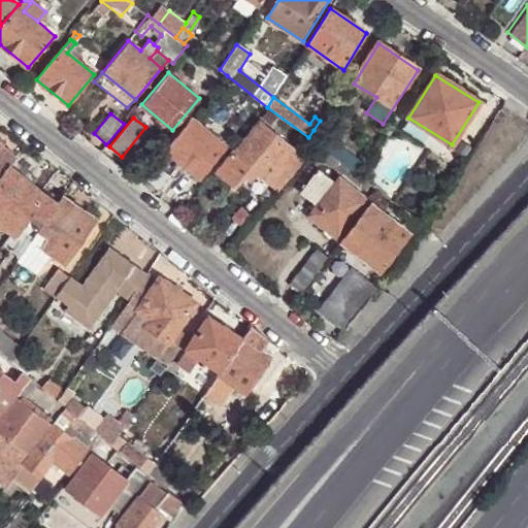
[(226,147),(191,118),(164,151),(198,179),(226,147)]
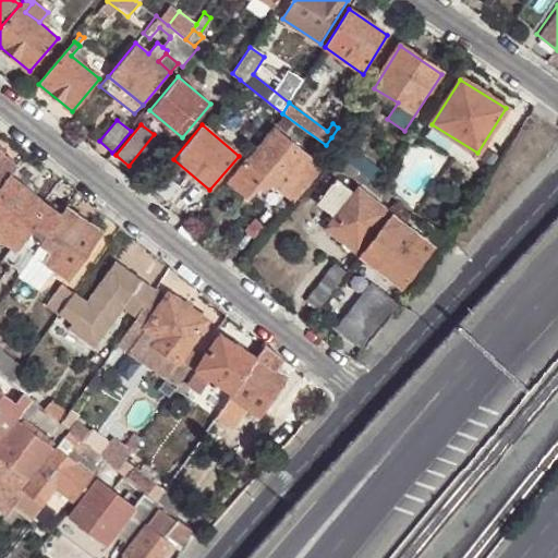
[(247,162),(245,159),(227,181),(247,197),(258,184),(265,190),(271,181),(292,197),(310,177),(306,174),(319,160),(311,153),(307,156),(275,130),(247,162)]
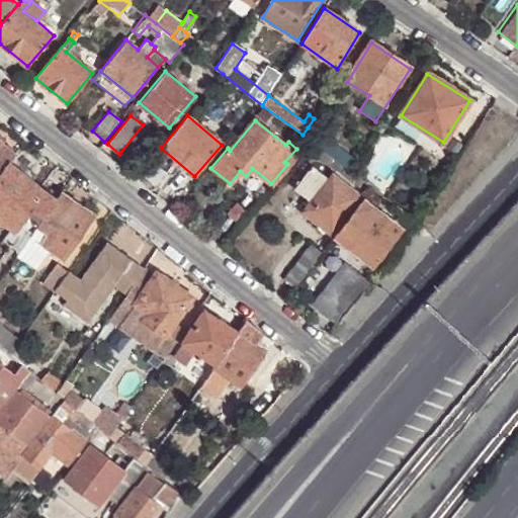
[(308,127),(303,135),(312,142),(321,149),(345,168),(351,172),(356,165),(308,127)]
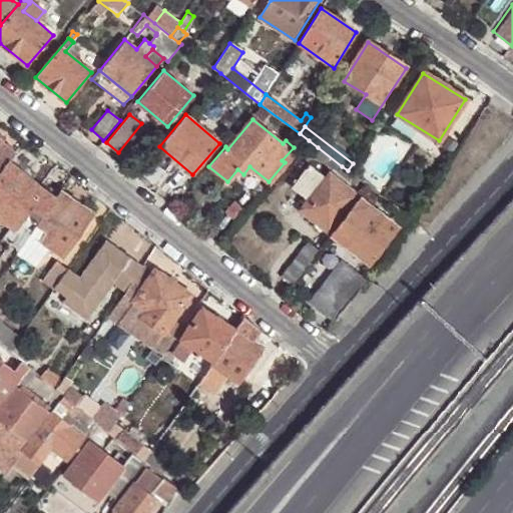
[(0,173),(9,160),(16,151),(15,151),(0,139),(0,173)]
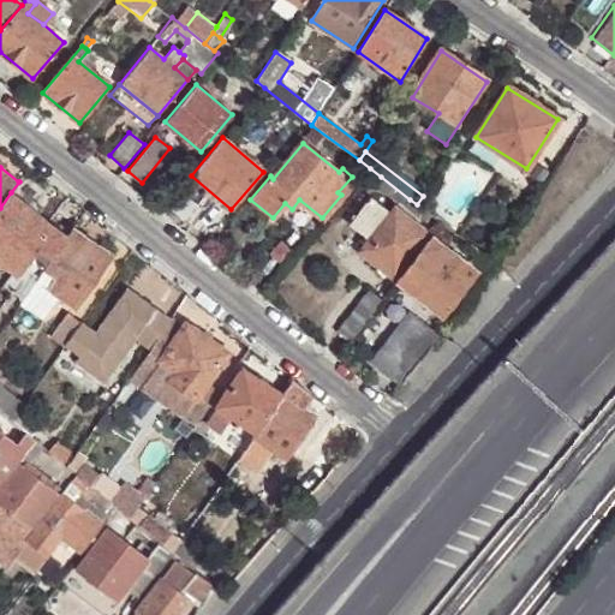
[(381,177),(370,168),(365,175),(375,183),(381,177)]
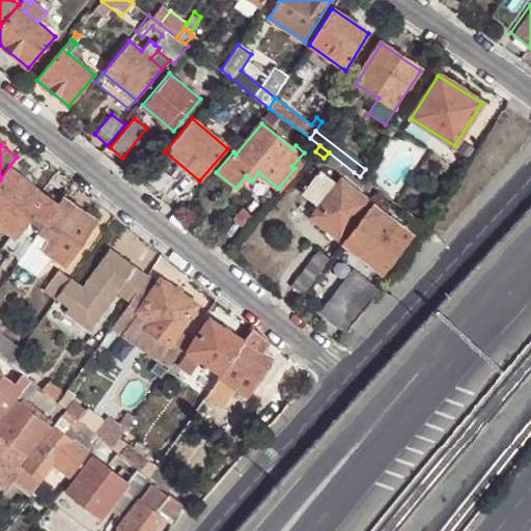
[(9,166),(33,184),(37,179),(20,165),(24,160),(18,155),(17,157),(9,166)]
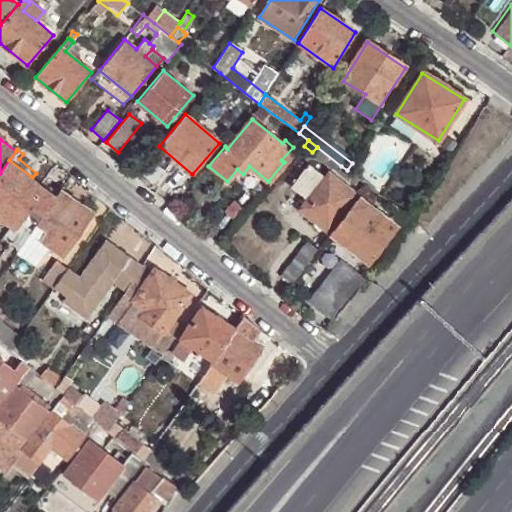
[(17,238),(24,243),(38,222),(56,196),(32,177),(9,160),(0,173),(0,216),(21,233),(17,238)]
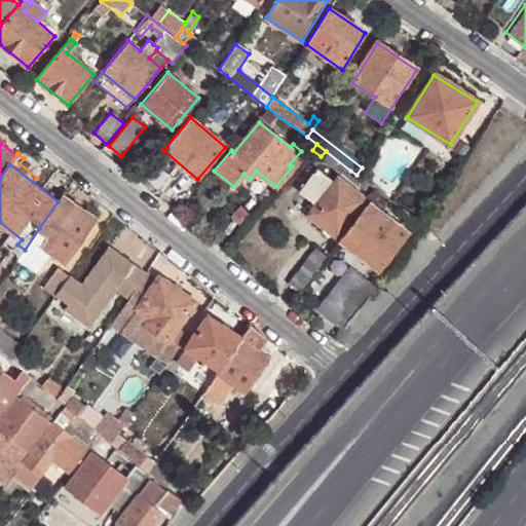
[(316,204),(308,214),(323,225),(324,231),(328,236),(333,234),(336,235),(365,199),(338,178),(334,183),(316,168),(298,191),(316,204)]
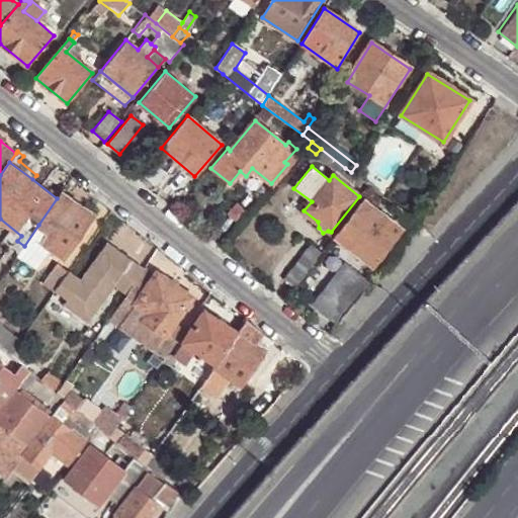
[(351,172),(345,168),(341,172),(359,186),(360,185),(369,191),(371,187),(351,172)]
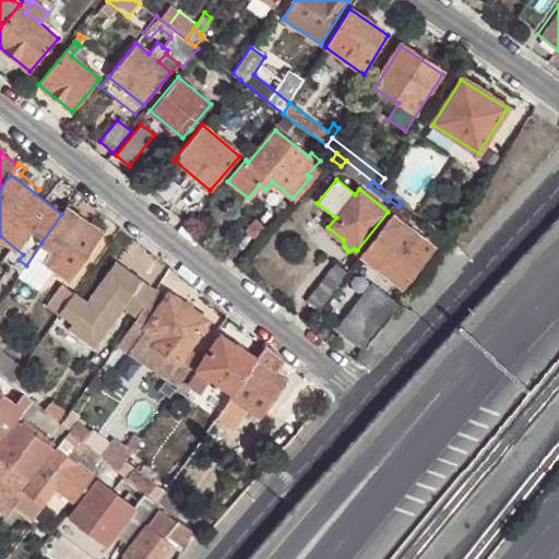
[(401,202),(399,206),(406,213),(409,209),(401,202)]
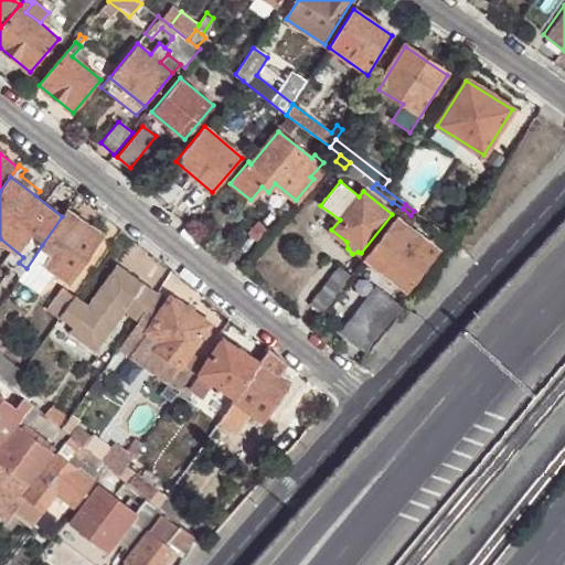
[(44,263),(55,270),(67,280),(102,234),(67,210),(62,216),(42,245),(52,253),(44,263)]
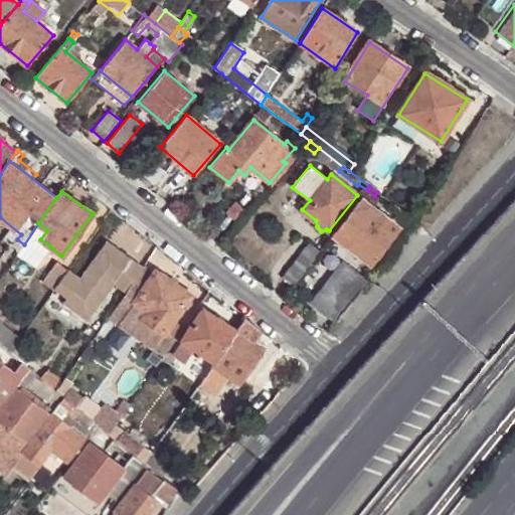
[(398,227),(361,198),(334,234),(371,264),(398,227)]
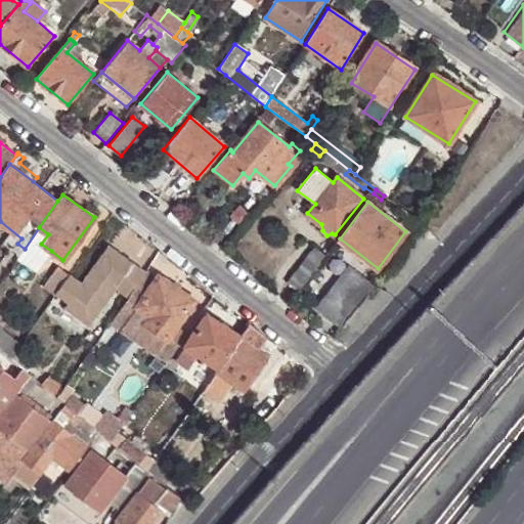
[(421,224),(407,213),(401,221),(418,233),(424,225),(421,224)]
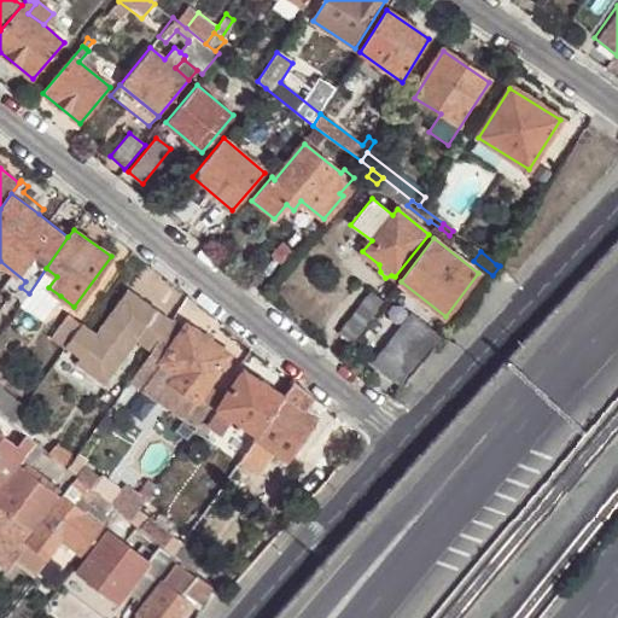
[(29,293),(25,301),(46,315),(60,296),(48,287),(57,277),(46,268),(29,293)]
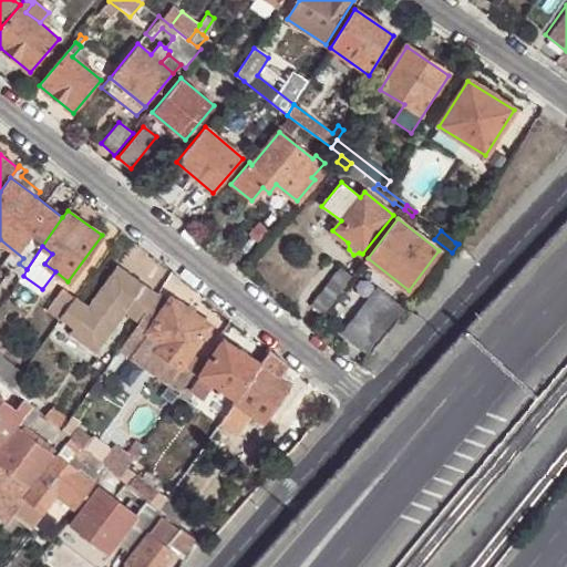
[(359,259),(349,271),(353,275),(362,261),(359,259)]
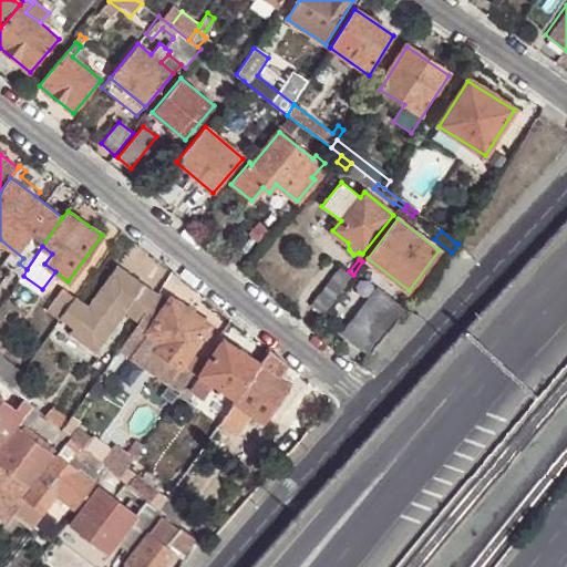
[(74,297),(60,318),(73,327),(69,333),(95,353),(125,312),(137,322),(156,294),(117,266),(88,307),(74,297)]
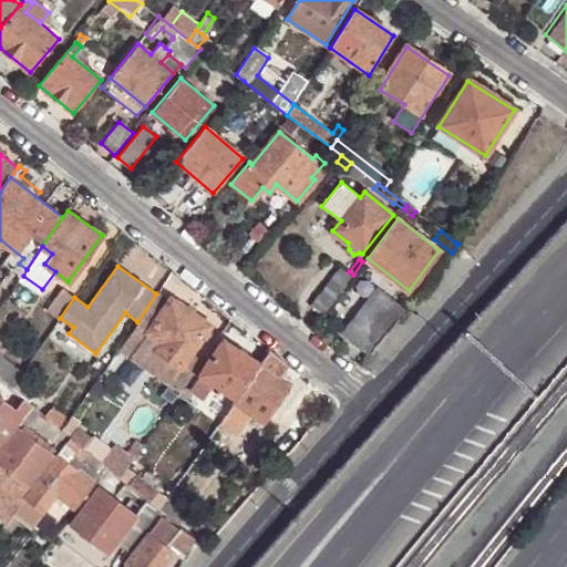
[(323,315),(344,287),(332,277),(310,305),(323,315)]
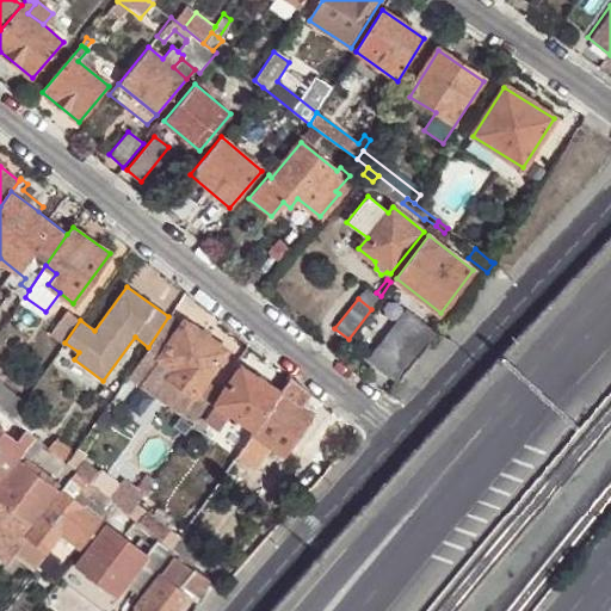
[(63,343),(80,318),(69,309),(51,334),(63,343)]
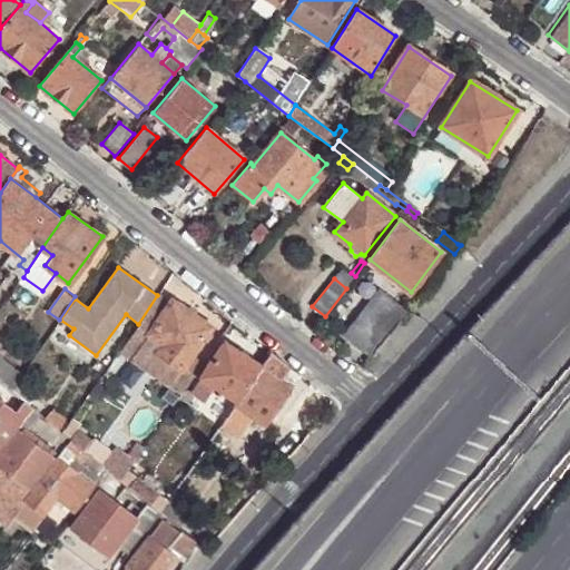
[(345,334),(372,355),(409,311),(382,290),(345,334)]
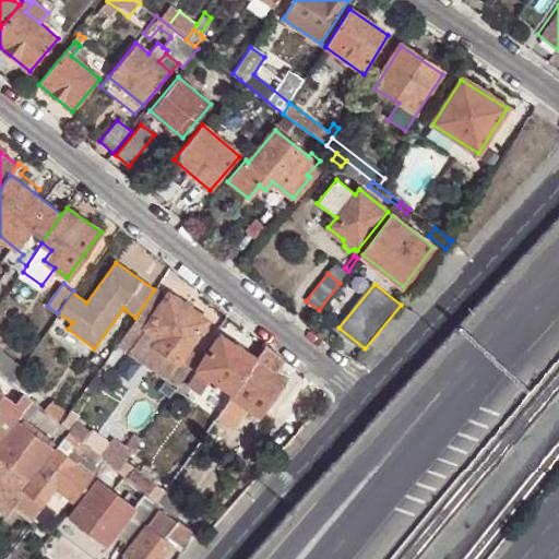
[(169,293),(168,295),(156,287),(154,289),(135,318),(117,345),(128,353),(146,325),(162,335),(155,345),(179,361),(187,349),(207,319),(169,293)]
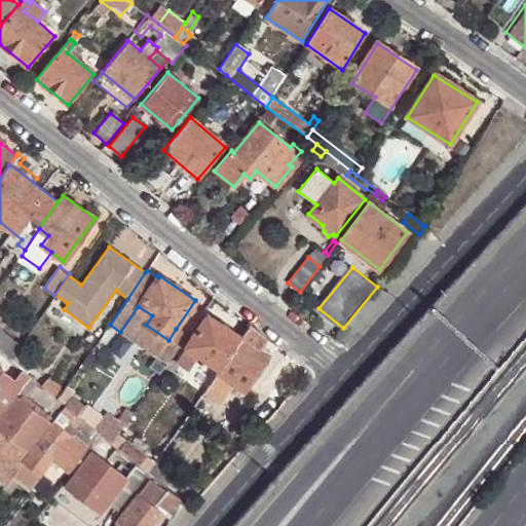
[(138,306),(120,332),(167,364),(186,336),(176,329),(168,340),(146,325),(152,315),(138,306)]
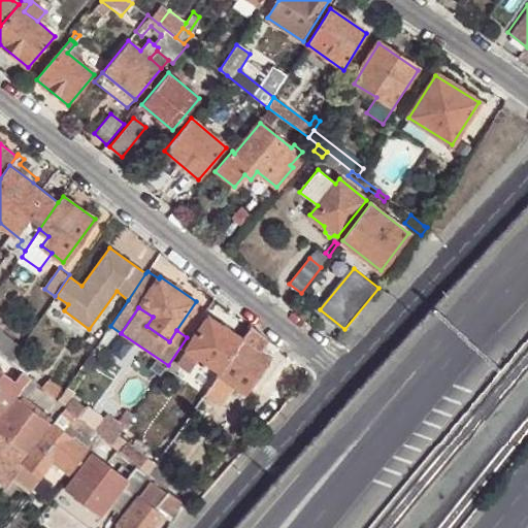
[(200,357),(220,370),(241,338),(208,316),(178,361),(191,369),(200,357)]
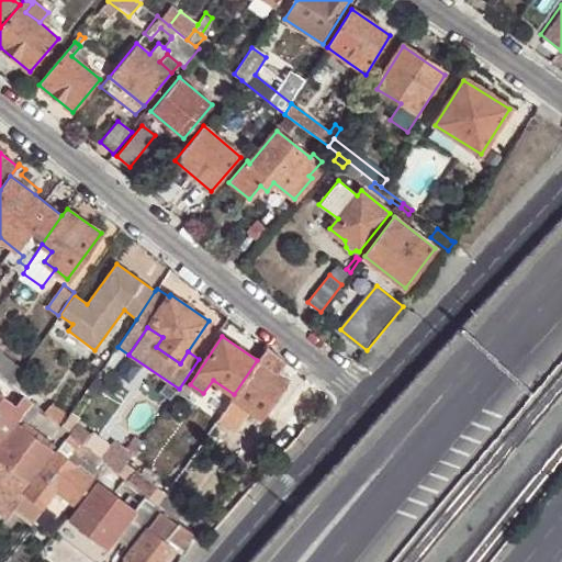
[(268,367),(277,355),(267,346),(257,360),(268,367)]
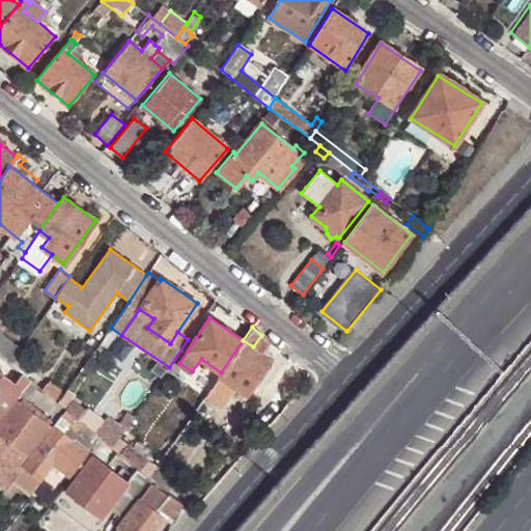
[(0,353),(7,360),(11,362),(20,350),(0,333),(0,353)]
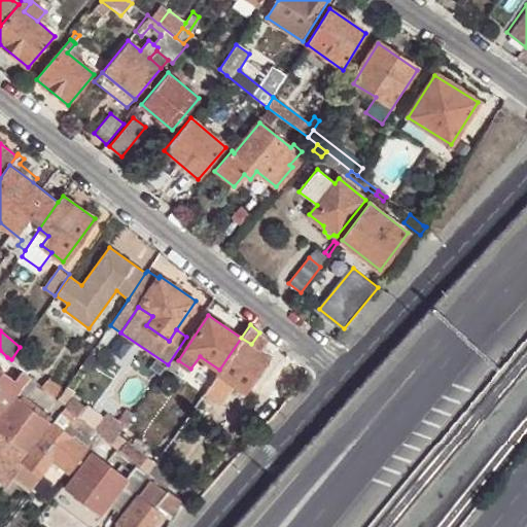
[(217,373),(247,392),(271,357),(251,344),(241,338),(219,370),(217,373)]
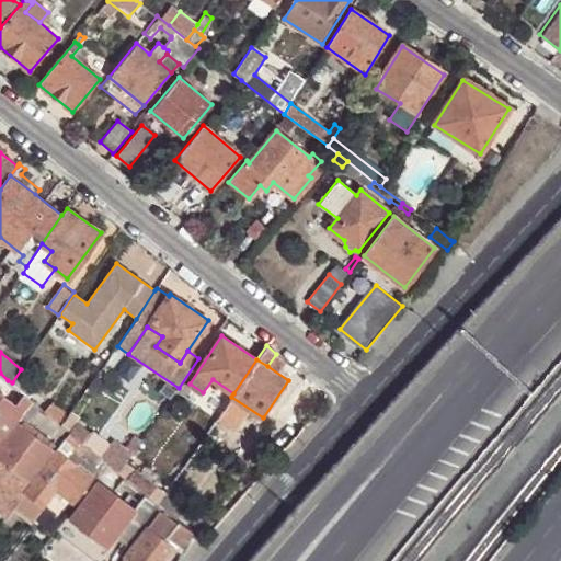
[(0,373),(0,442),(16,421),(32,400),(24,392),(14,404),(0,393),(0,389),(8,380),(0,373)]
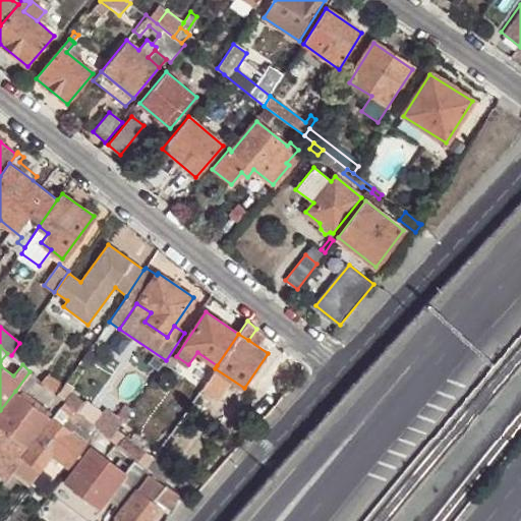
[(215,368),(204,386),(218,395),(225,384),(240,394),(244,388),(215,368)]
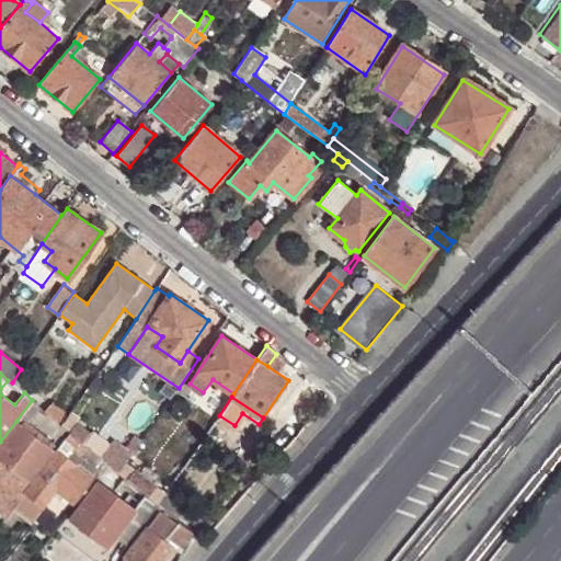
[(0,516),(2,519),(11,508),(18,499),(16,495),(52,451),(22,425),(30,414),(63,441),(70,431),(63,424),(58,421),(45,410),(32,400),(16,421),(18,422),(0,444),(0,516)]
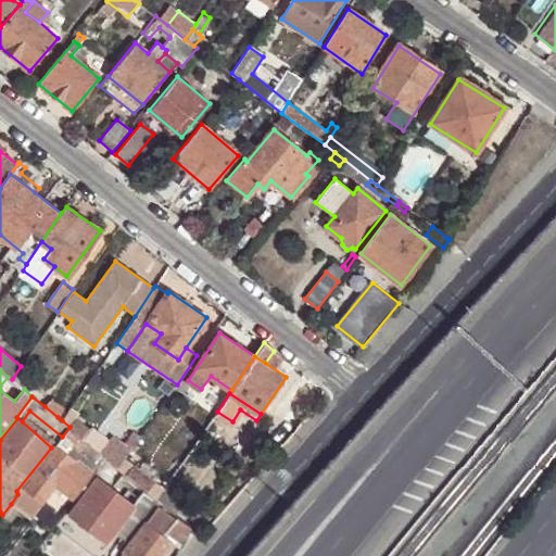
[(53,396),(45,406),(58,417),(66,408),(53,396)]
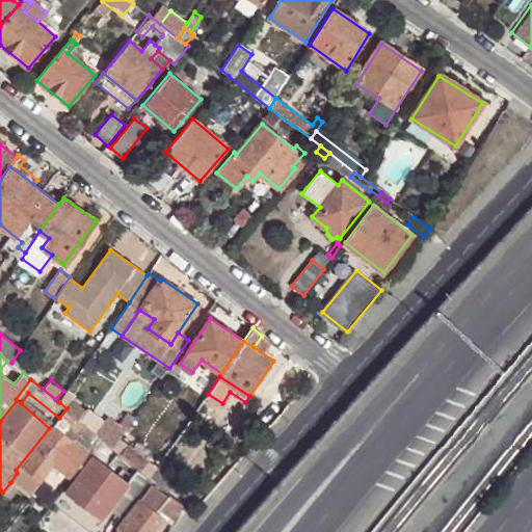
[(78,419),(67,408),(59,418),(54,425),(56,425),(23,468),(22,467),(17,473),(10,482),(18,487),(28,496),(43,475),(53,462),(71,476),(89,451),(65,433),(69,428),(96,449),(97,448),(103,439),(90,429),(78,419)]
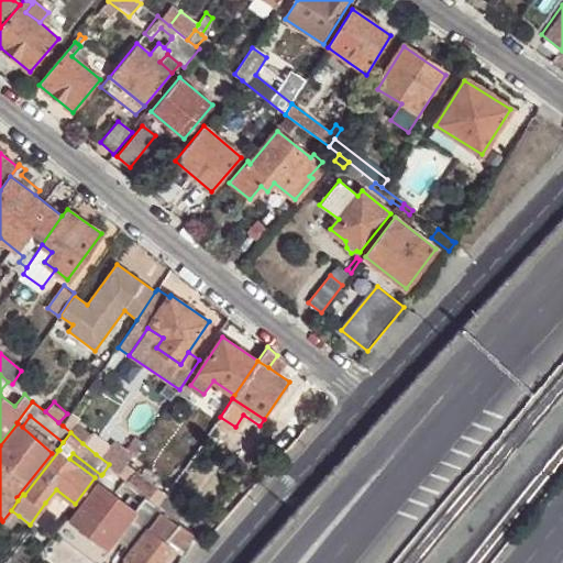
[(90,434),(83,443),(96,454),(103,445),(90,434)]
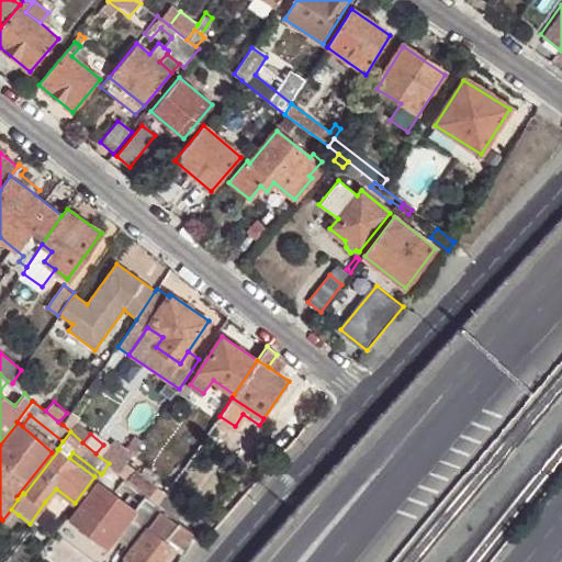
[(77,505),(101,474),(72,452),(69,458),(94,476),(75,503),(77,505)]
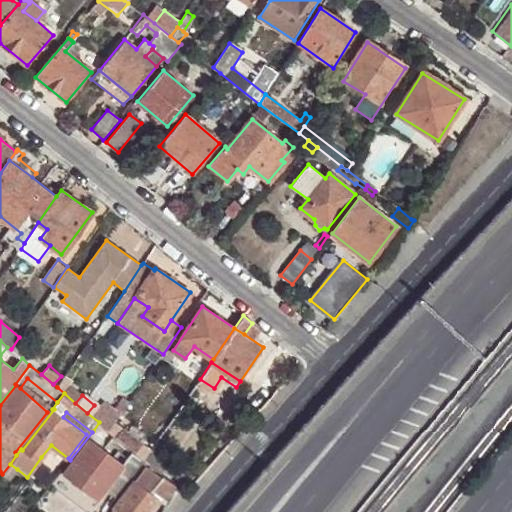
[(109,430),(99,422),(93,431),(128,460),(134,451),(117,437),(109,430)]
